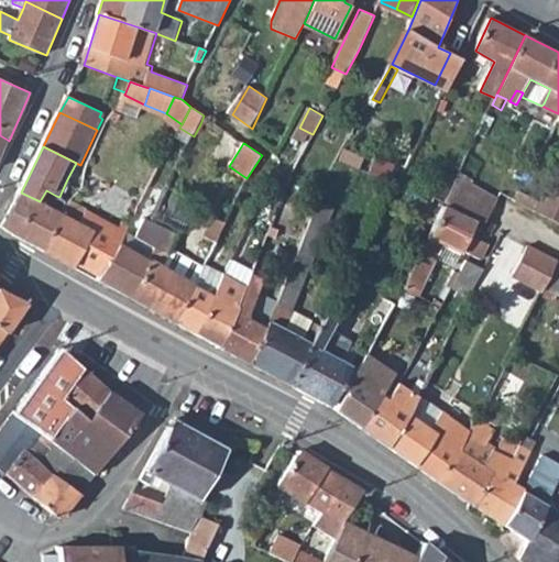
[(450,197),(448,202),(486,223),(500,200),(467,183),(468,178),(460,174),(450,197)]
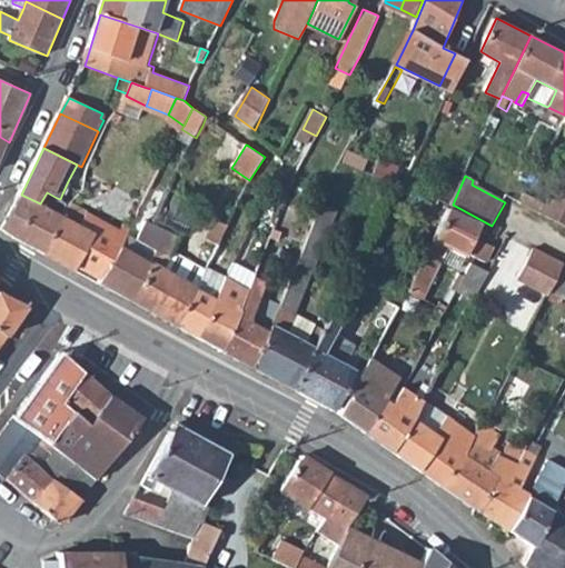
[(68,181),(62,193),(67,196),(72,185),(68,181)]
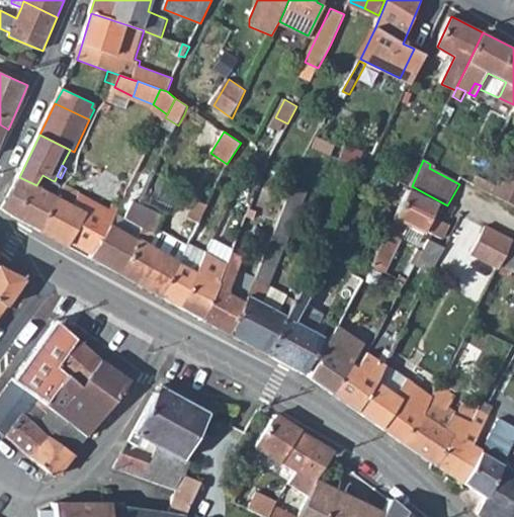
[(497,184),(491,195),(513,206),(513,171),(507,167),(497,184)]
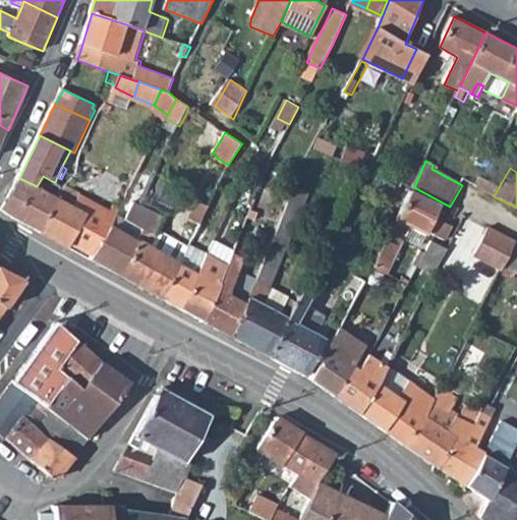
[(475,173),(470,183),(480,188),(484,178),(475,173)]
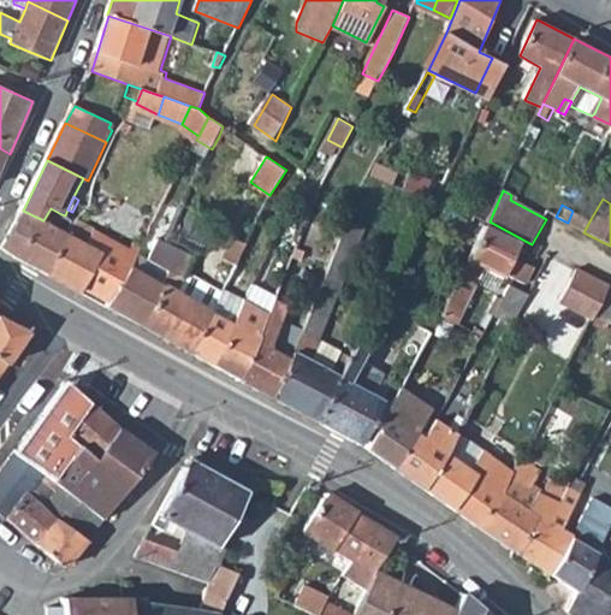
[(43,220),(23,211),(5,249),(10,253),(47,275),(67,231),(55,226),(61,214),(51,208),(43,220)]
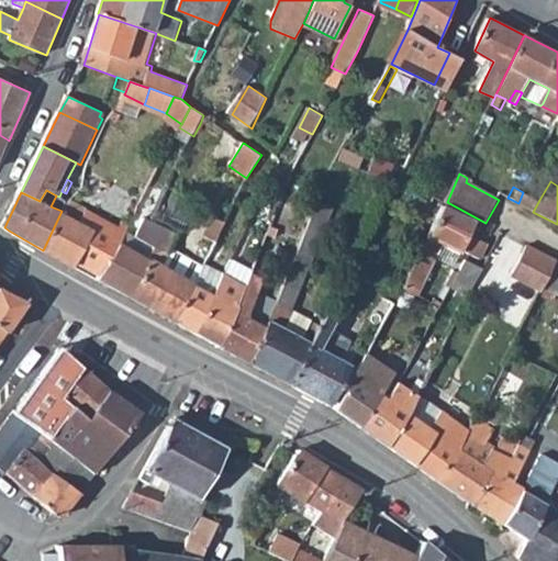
[(523,192),(519,203),(533,212),(539,200),(523,192)]
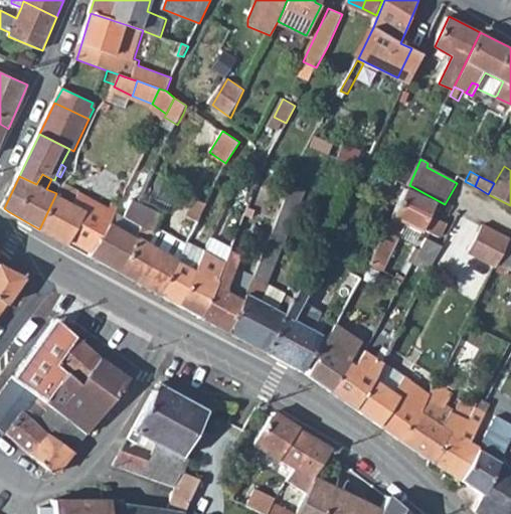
[(404,177),(401,181),(409,185),(411,180),(404,177)]
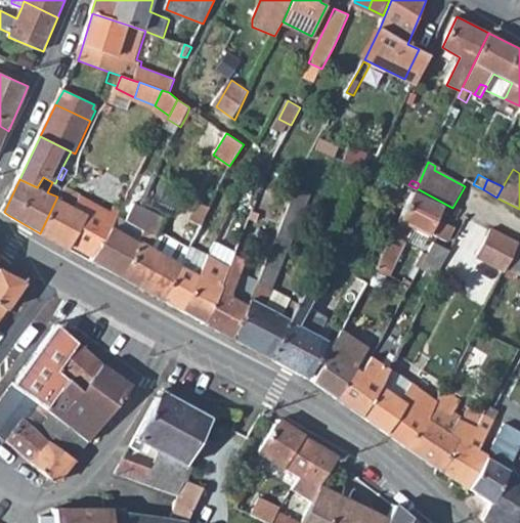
[(52,182),(47,192),(57,197),(60,189),(62,186),(55,183),(52,182)]
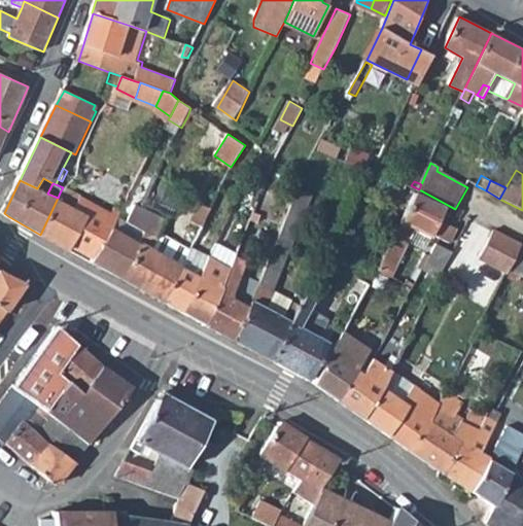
[(250,307),(236,340),(273,359),(301,304),(275,290),(313,196),(299,189),(280,235),(260,281),(250,307)]
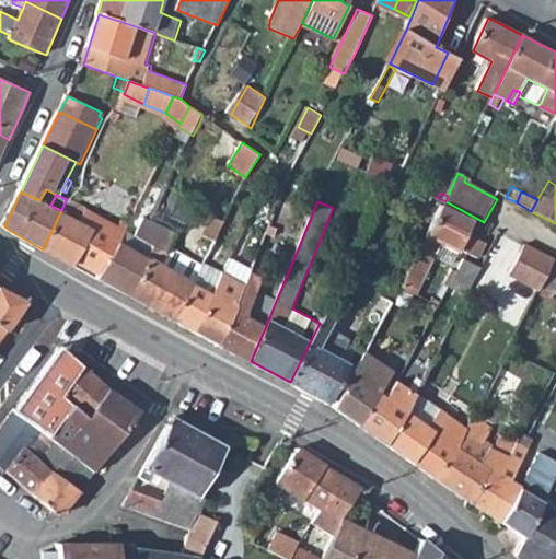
[(61,210),(43,249),(73,266),(77,260),(102,274),(119,244),(130,223),(125,221),(118,230),(65,202),(61,210)]
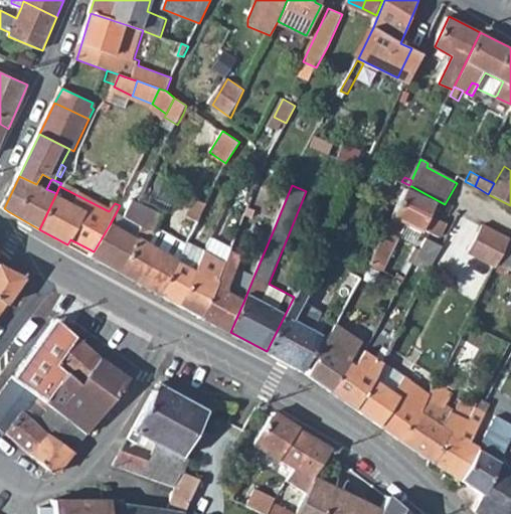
[(377,248),(369,263),(384,272),(388,264),(388,262),(383,259),(384,255),(390,259),(402,236),(407,225),(421,232),(435,207),(439,208),(440,208),(441,207),(440,205),(407,188),(377,248)]
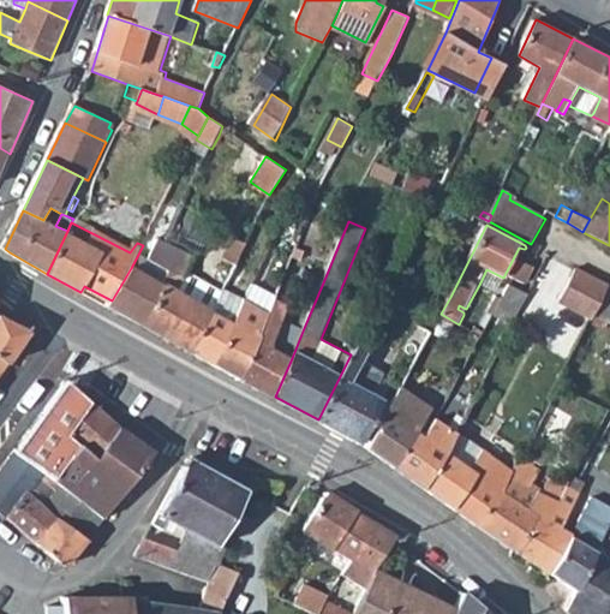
[(225,257),(237,263),(246,243),(234,237),(225,257)]
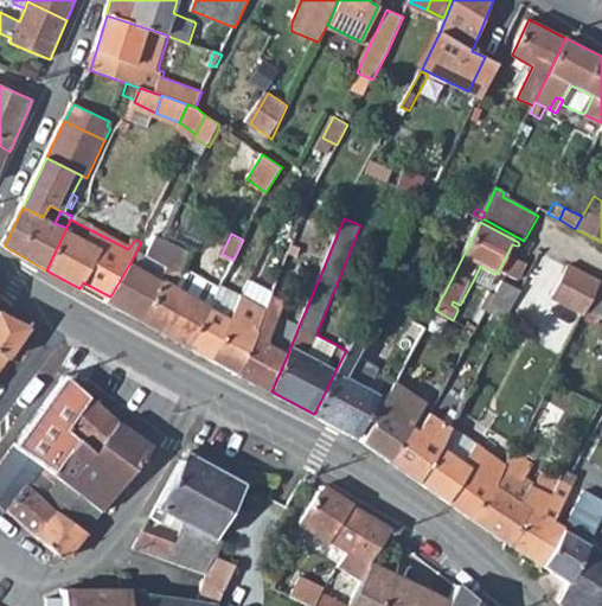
[(147,256),(170,268),(175,272),(183,273),(192,255),(158,236),(147,256)]
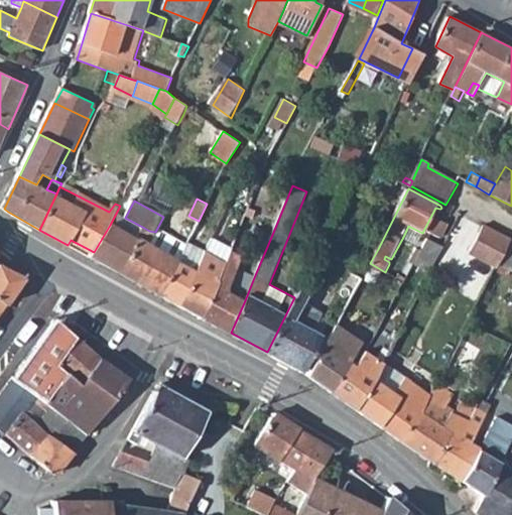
[(199,221),(193,234),(203,239),(210,227),(199,221)]
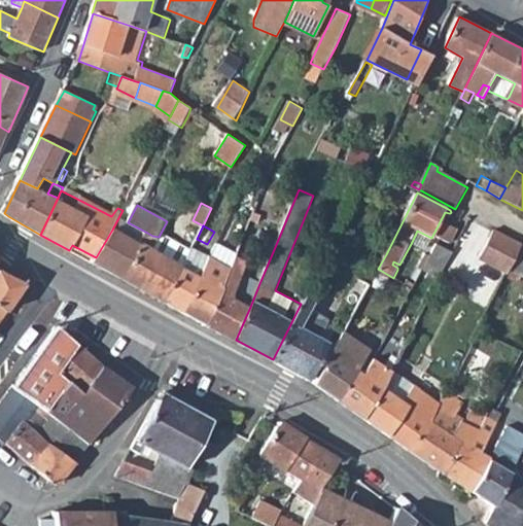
[(96,257),(93,261),(125,278),(141,245),(112,230),(96,257)]
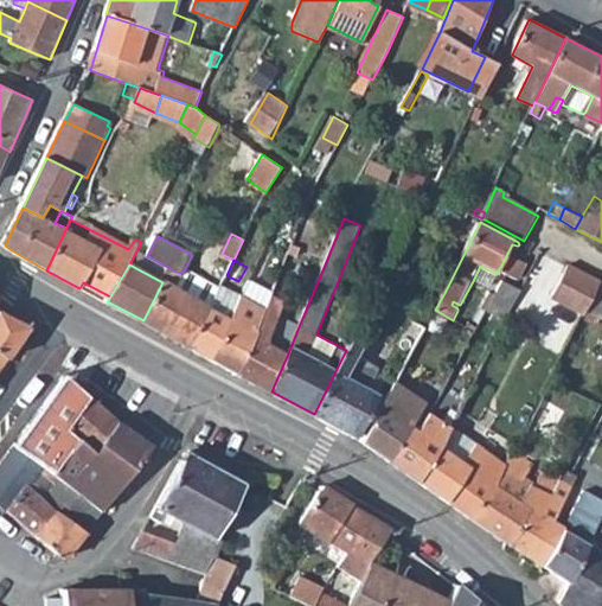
[(571,265),(554,300),(584,317),(588,310),(601,286),(601,280),(571,265)]
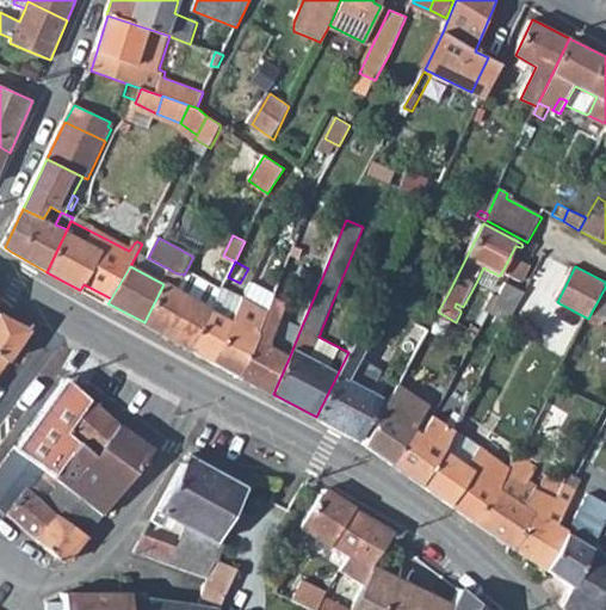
[(483,267),(477,281),(493,290),(500,276),(483,267)]
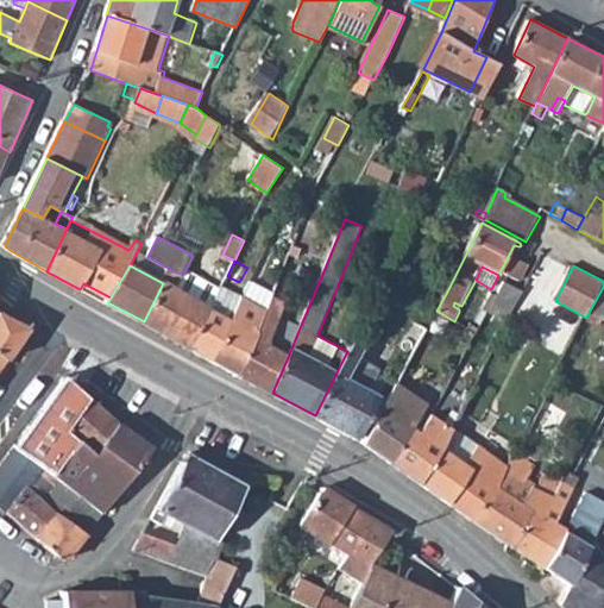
[(163,283),(144,321),(190,346),(220,292),(183,274),(176,273),(170,269),(163,283)]
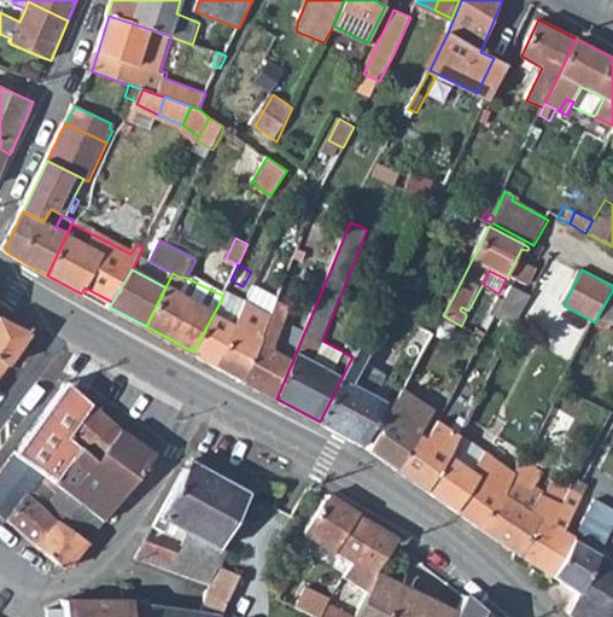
[(512,286),(496,316),(517,327),(532,296),(512,286)]
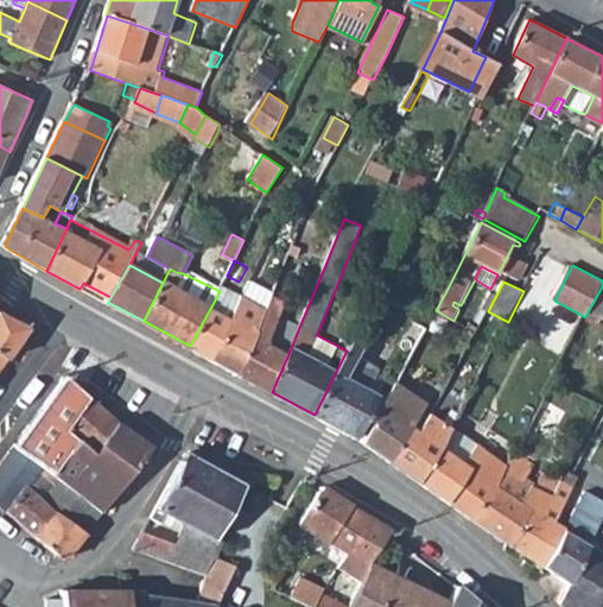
[(242,297),(211,358),(237,373),(273,296),(275,293),(252,283),(242,297)]
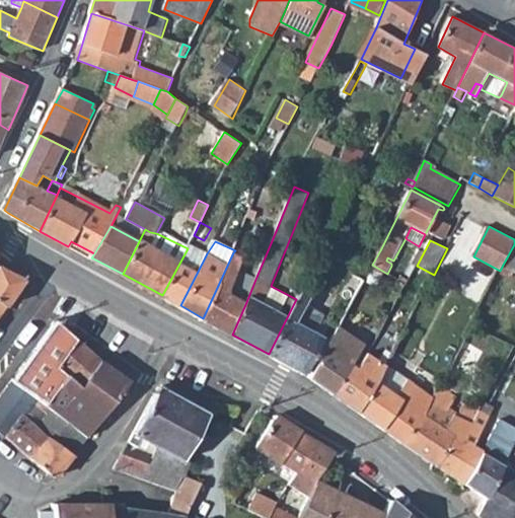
[(188,248),(162,295),(180,305),(207,253),(190,244),(188,248)]
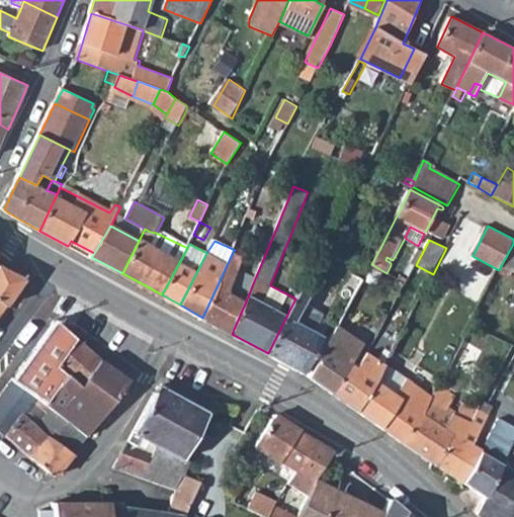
[(513,244),(502,264),(513,271),(513,244)]
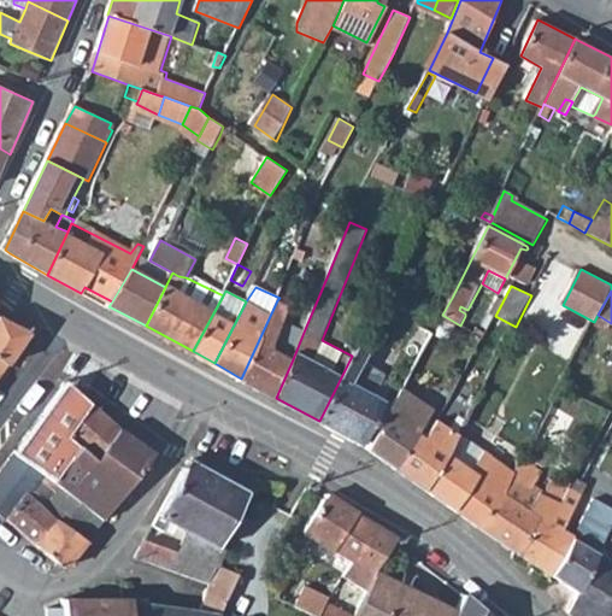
[(435,311),(442,315),(452,298),(445,294),(435,311)]
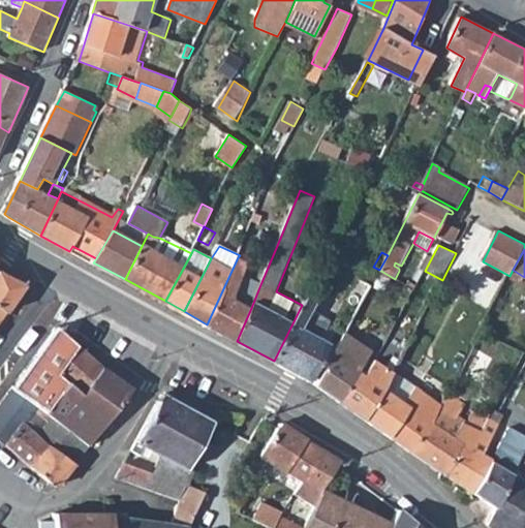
[(238,257),(207,324),(237,341),(251,308),(235,298),(245,275),(250,264),(238,257)]
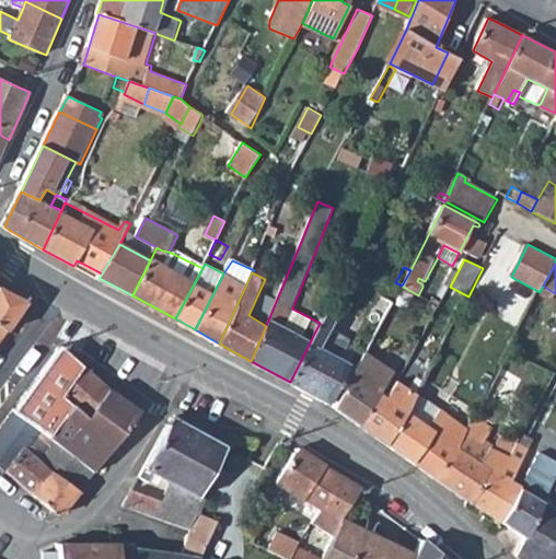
[(540,292),(539,293),(555,302),(555,293),(543,286),(540,292)]
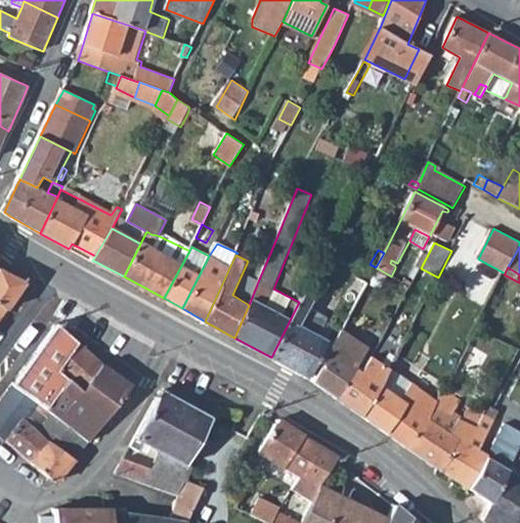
[(0,269),(0,306),(6,310),(25,284),(0,269)]
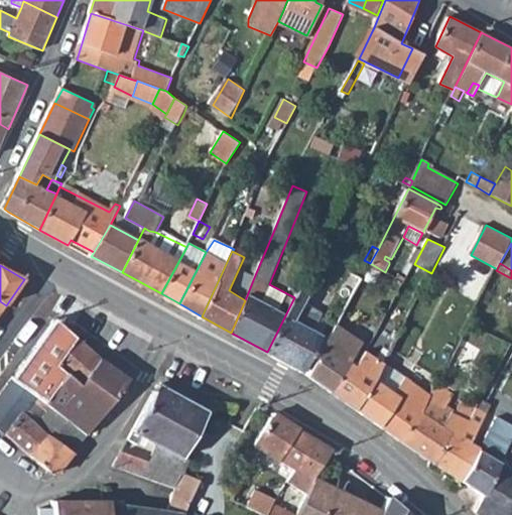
[(255,275),(239,268),(229,290),(245,300),(255,275)]
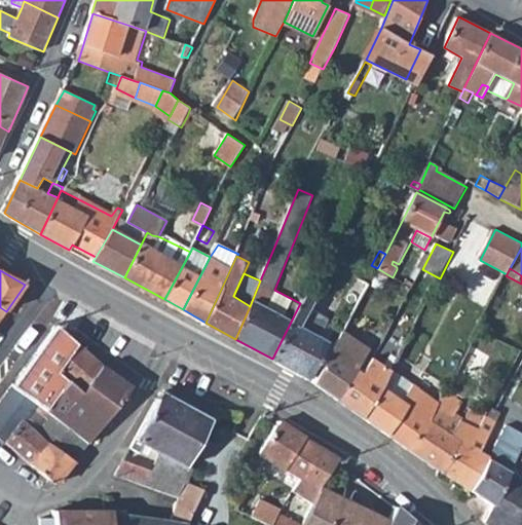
[(359,277),(345,300),(358,307),(370,284),(359,277)]
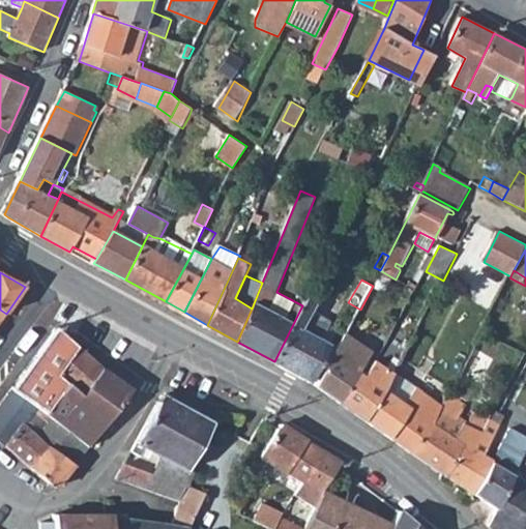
[(302,305),(274,361),(312,382),(331,345),(323,341),(332,323),(314,313),(318,303),(307,297),(302,305)]
